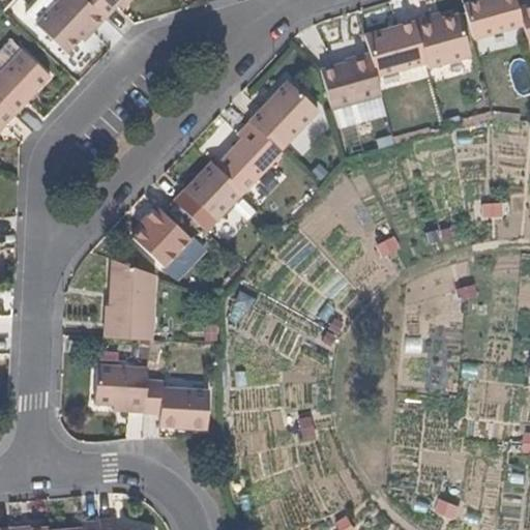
[(92,5),(85,0),(58,0),(34,25),(64,53),(78,39),(87,29),(92,33),(106,19),(92,5)]
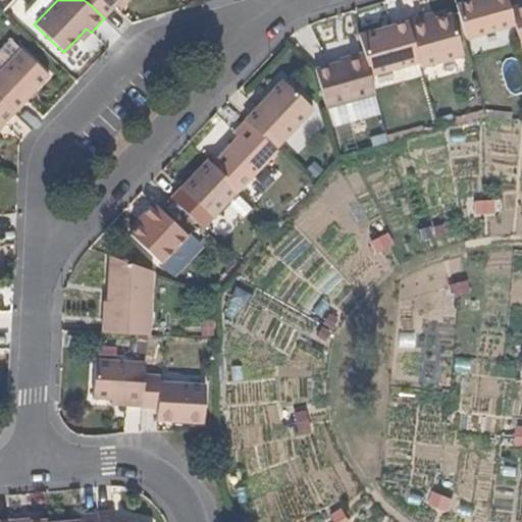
[(104,18),(120,0),(84,0),(91,5),(104,18)]
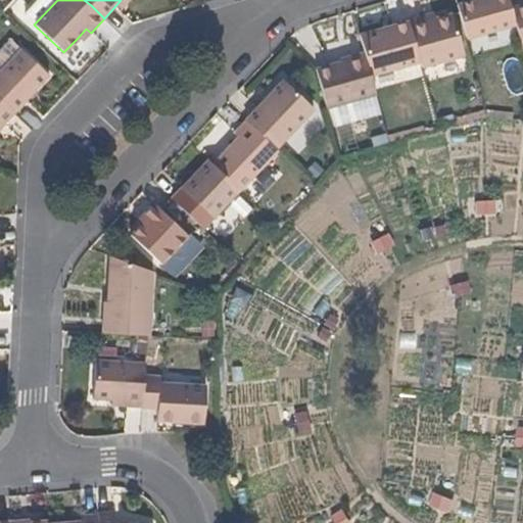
[(510,2),(509,0),(461,0),(456,1),(466,36),(515,22),(510,2)]
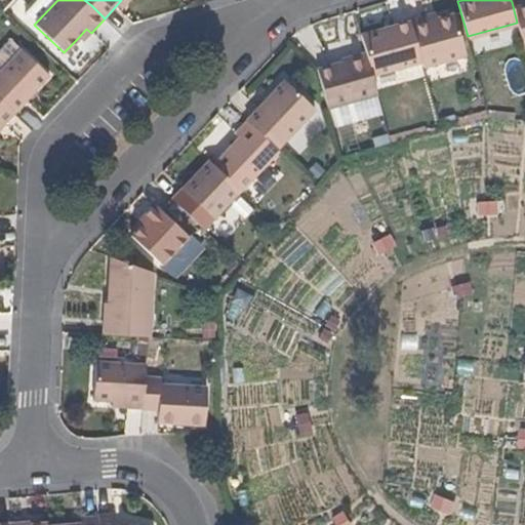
[(524,41),(524,0),(516,0),(512,2),(517,23),(523,42),(524,41)]
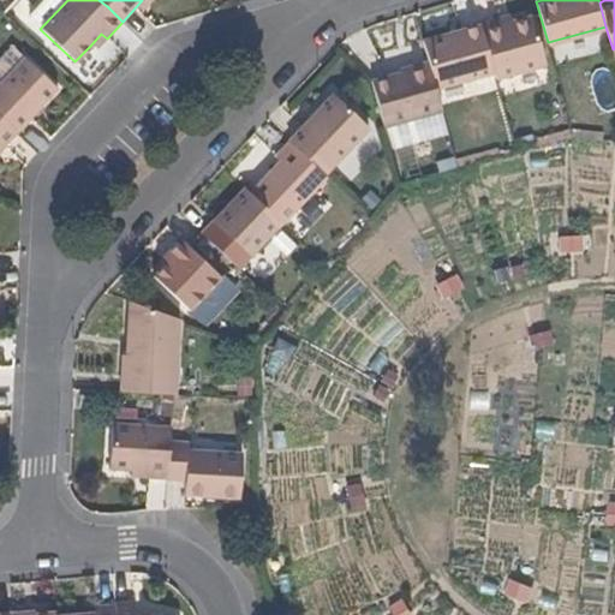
[(547,66),(532,13),(502,23),(501,19),(481,25),(495,76),(496,81),(547,66)]
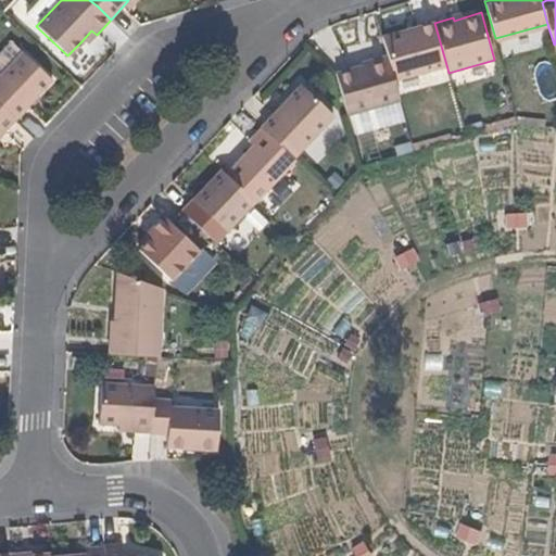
[(447,68),(434,23),(381,38),(387,59),(394,83),(447,68)]
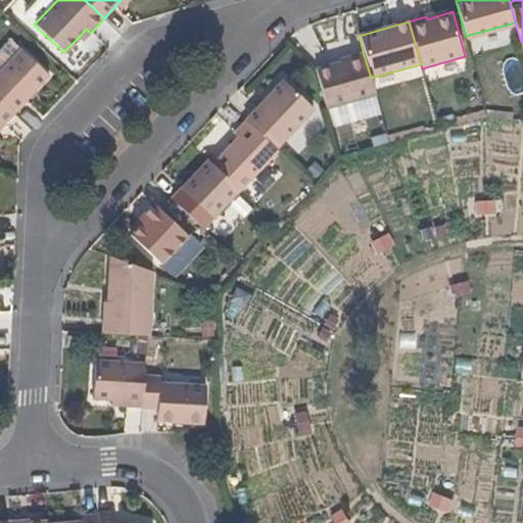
[(91,33),(86,29),(77,39),(81,44),(91,33)]
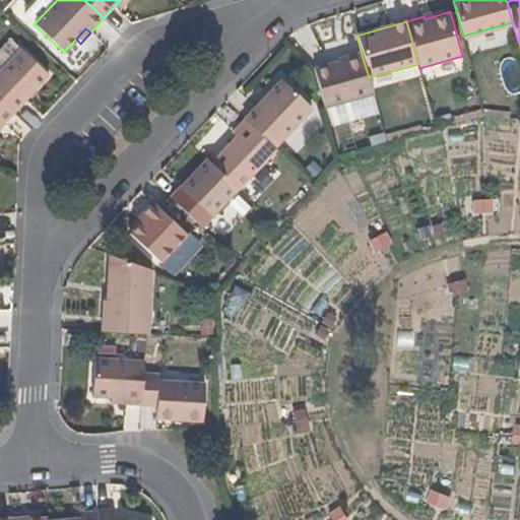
[(0,98),(15,113),(51,76),(22,49),(0,70),(0,98)]
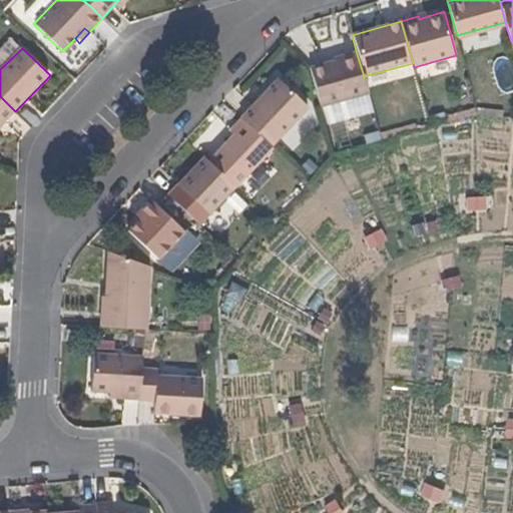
[(364,76),(357,54),(350,55),(361,94),(368,93),(364,76)]
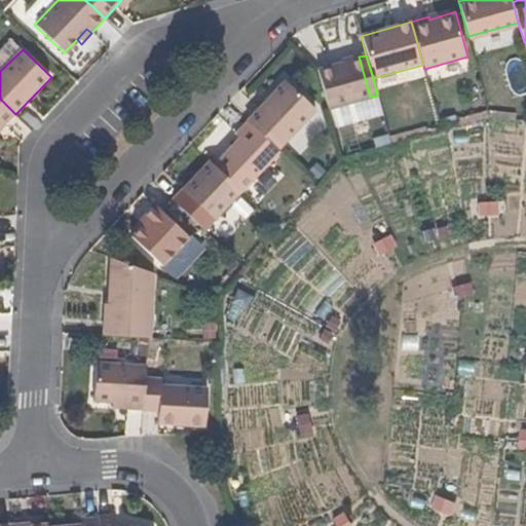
[(370,97),(359,57),(316,69),(327,105),(370,97)]
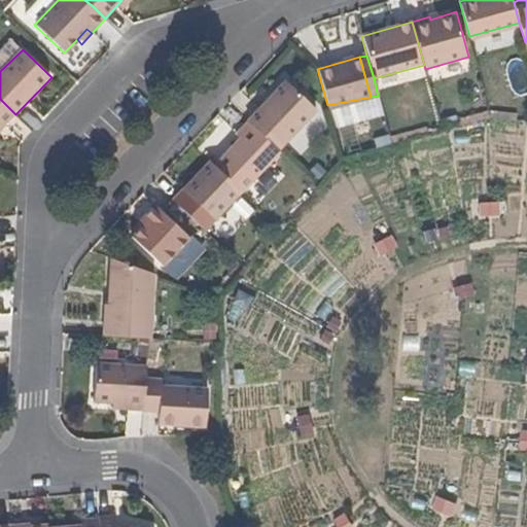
[(277,150),(314,109),(286,80),(247,123),(277,150)]
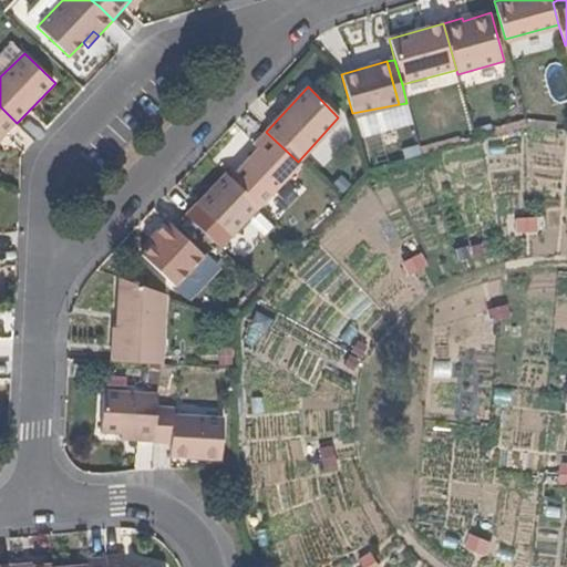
[(412,124),(406,103),(399,104),(352,113),(353,117),(360,116),(366,138),(412,124)]
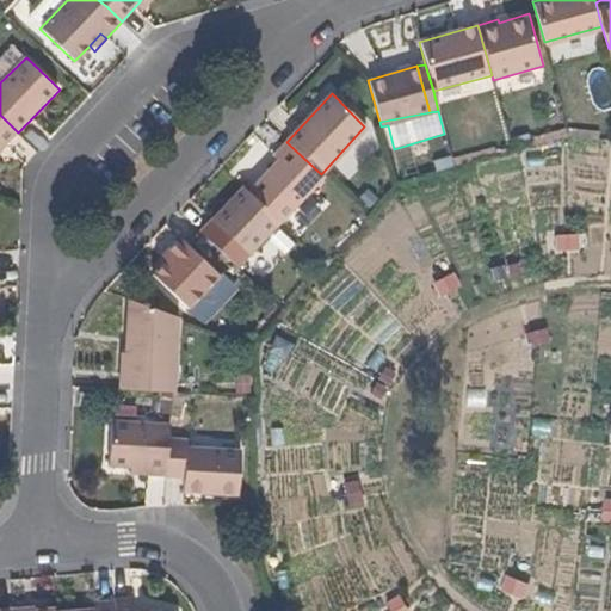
[(0,150),(18,133),(0,115),(0,150)]
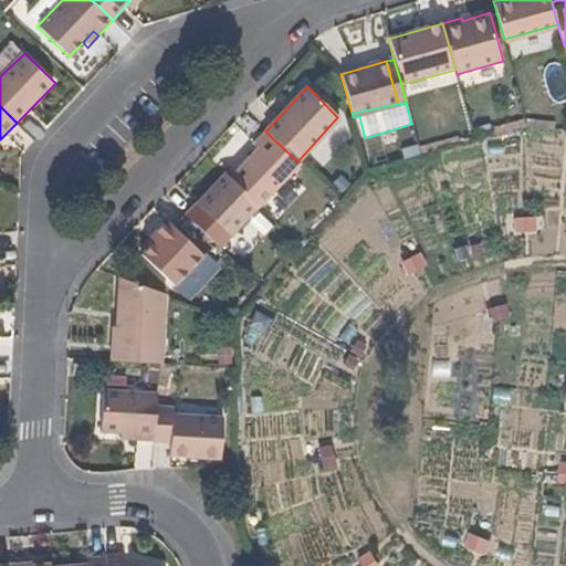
[(525,118),(524,126),(553,129),(554,123),(525,118)]
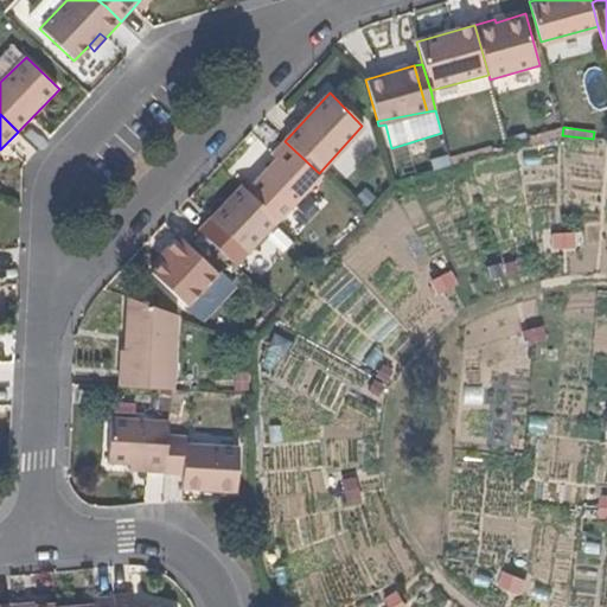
[(279,223),(321,176),(319,173),(285,141),(273,153),(278,159),(247,192),(278,221),(279,223)]
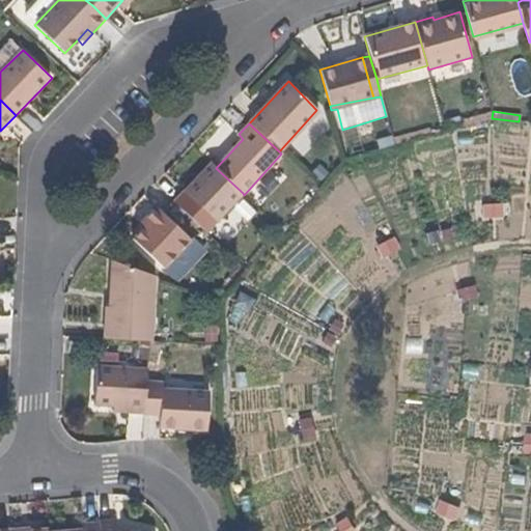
[(206,233),(243,193),(216,168),(211,164),(174,203),(206,233)]
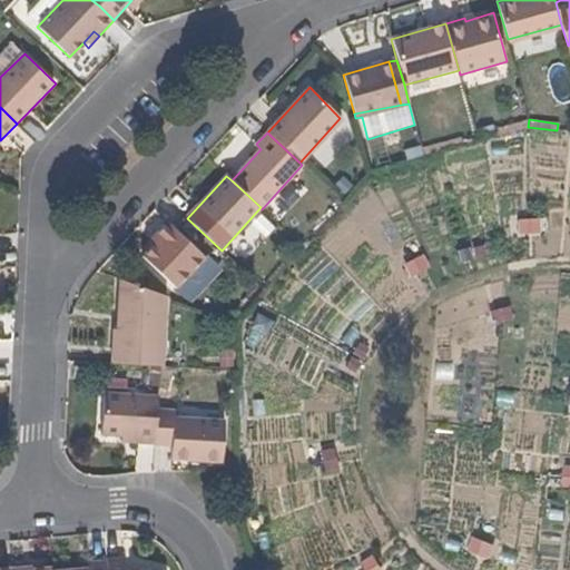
[(154,246),(145,255),(178,286),(205,258),(167,222),(156,235),(160,239),(154,246)]
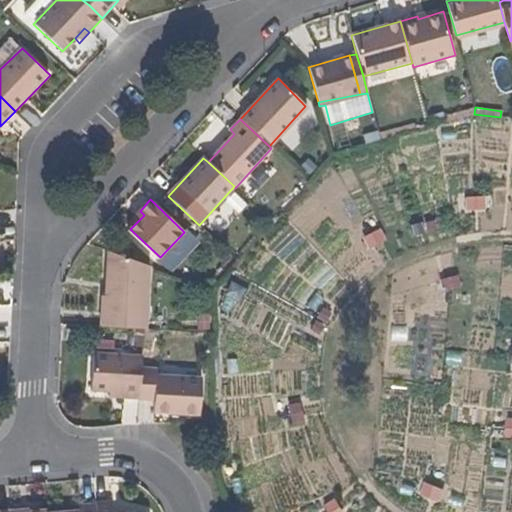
[(138,221),(144,215),(140,211),(134,217),(138,221)]
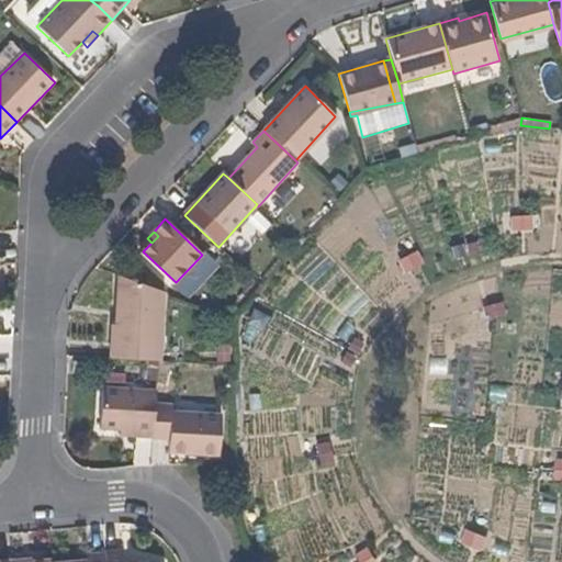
[(160,360),(163,291),(117,274),(116,322),(111,323),(111,357),(160,360)]
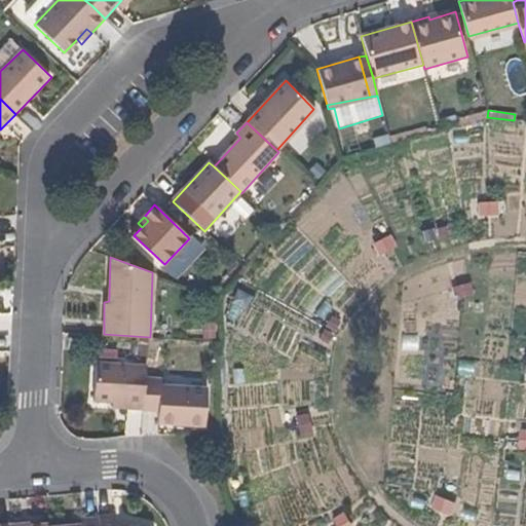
[(140,416),(140,372),(87,372),(86,411),(108,411),(123,410),(123,416),(140,416)]
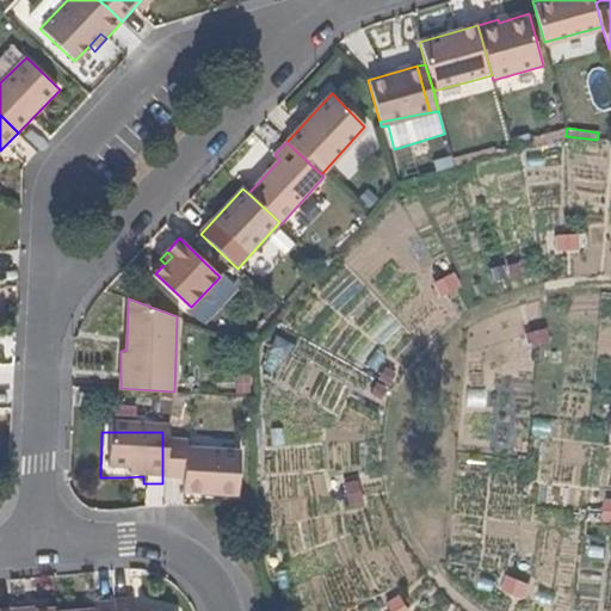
[(181,451),(181,445),(167,445),(165,483),(181,483),(181,451)]
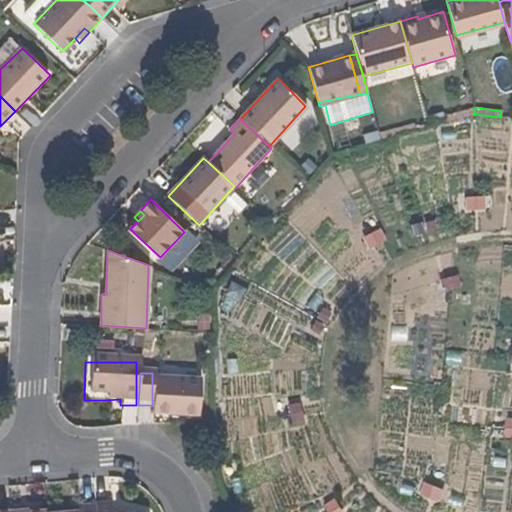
[(198,414),(198,378),(152,378),(152,405),(151,414),(198,414)]
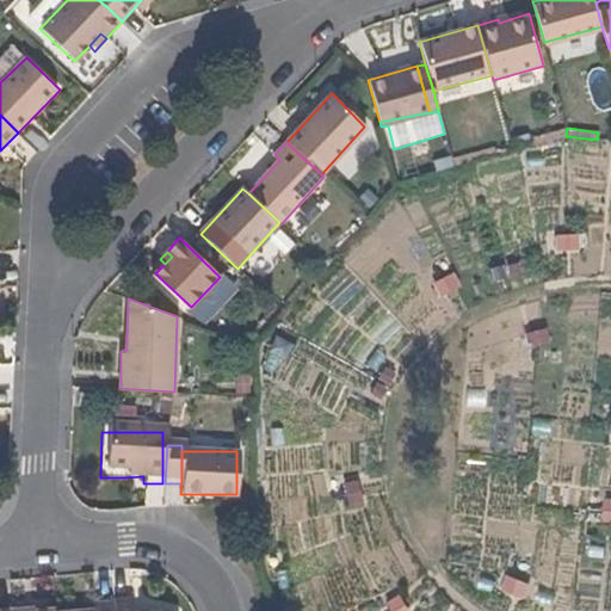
[(133,610),(133,598),(113,600),(113,603),(113,610),(152,610),(153,610),(148,610),(133,610)]
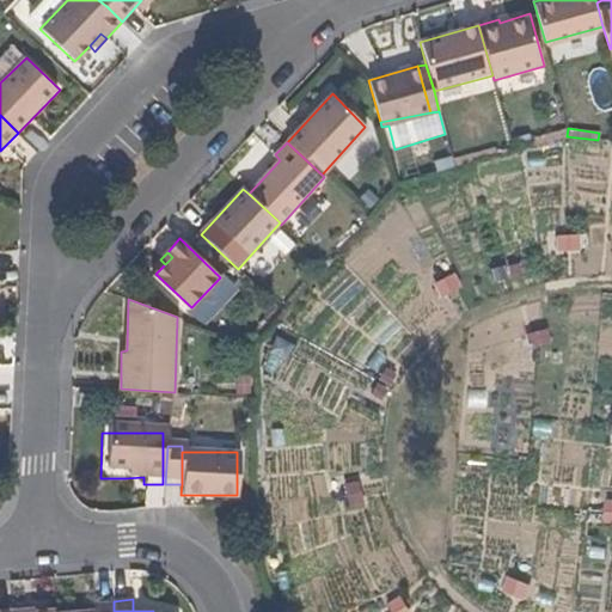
[(114,611),(114,604),(114,601),(92,603),(92,611),(114,611)]
